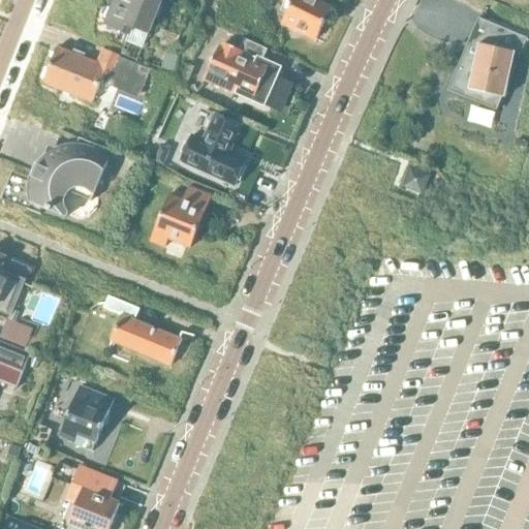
[(143,48),(149,33),(162,1),(159,0),(116,0),(106,24),(129,33),(126,41),(143,48)]
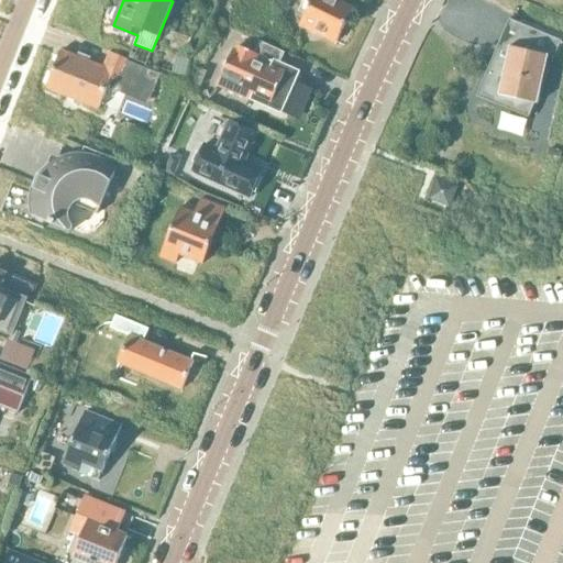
[(311,0),(313,1),(301,24),(338,42),(354,9),(337,0),(311,0)]
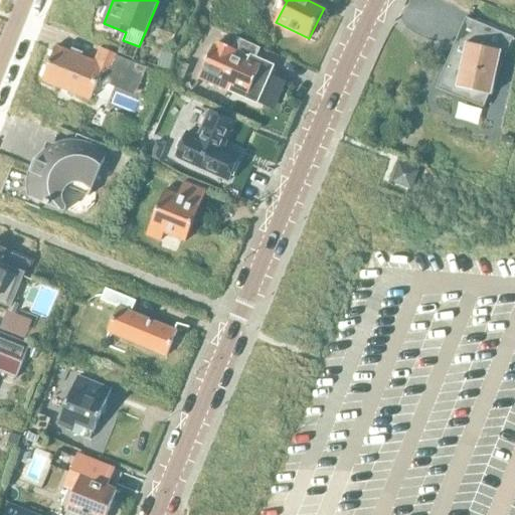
[(503,50),(507,51),(505,56),(506,57),(514,37),(467,17),(437,88),(485,108),(491,95),(493,95),(503,50)]
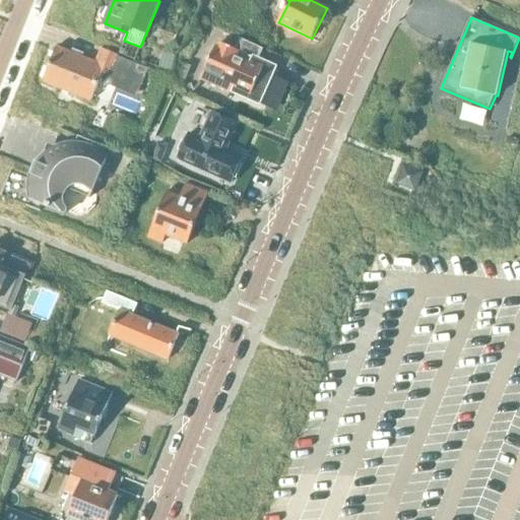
[(241,38),(236,49),(221,43),(219,48),(215,46),(201,77),(261,104),(274,74),(270,72),(274,64),(260,58),(264,48),(241,38)]
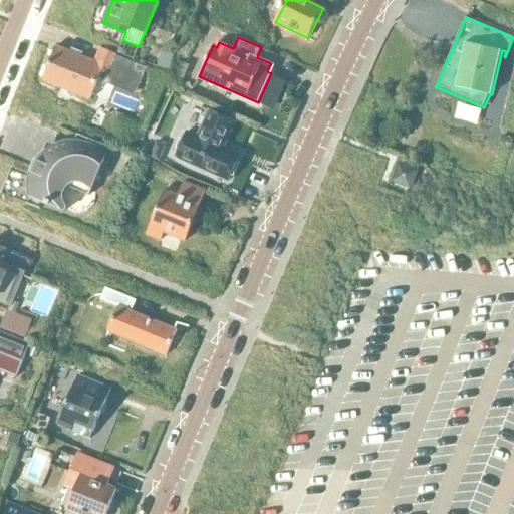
[(146,66),(122,56),(100,47),(94,61),(57,46),(43,79),(90,99),(100,77),(135,91),(146,66)]
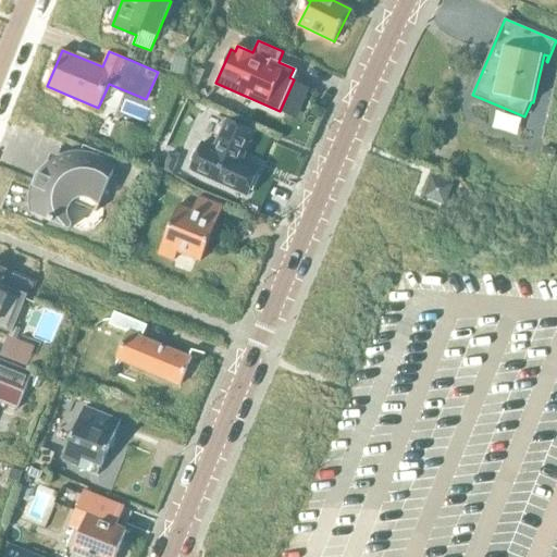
[(175,54),(171,71),(185,75),(188,59),(175,54)]
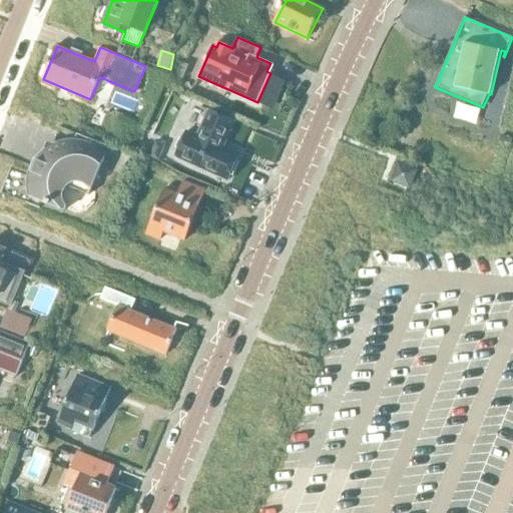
[(192,63),(173,59),(169,76),(188,80),(192,63)]
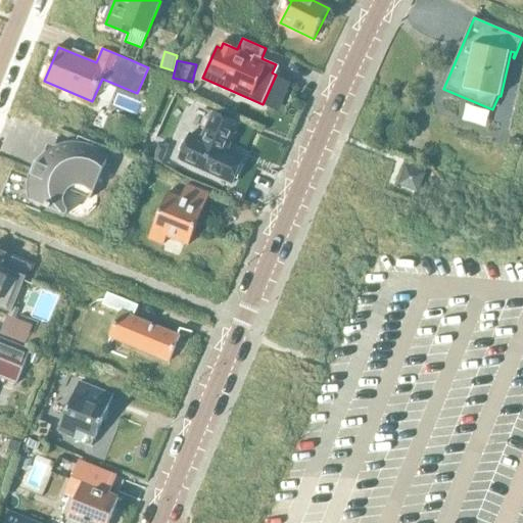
[(189,133),(179,158),(234,183),(245,156),(228,149),(239,121),(215,110),(202,138),(189,133)]
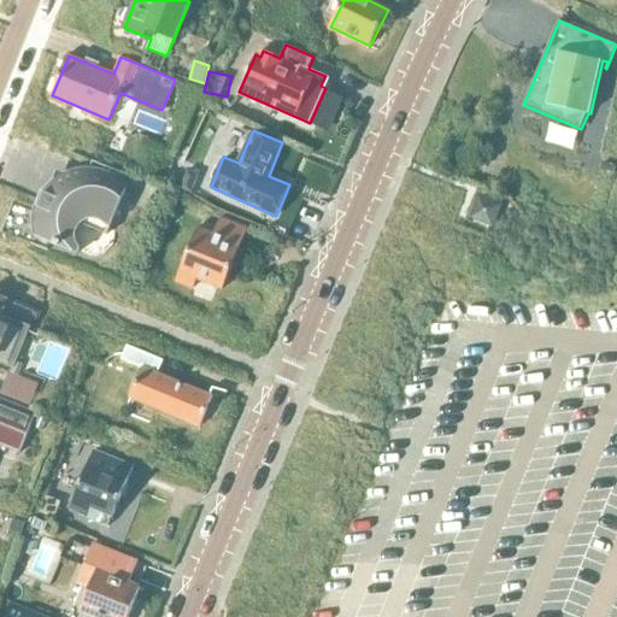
[(34,219),(35,234),(78,251),(81,245),(101,253),(109,234),(129,183),(121,177),(123,172),(93,160),(90,166),(80,168),(66,171),(54,176),(48,183),(45,192),(42,191),(36,205),(34,219)]
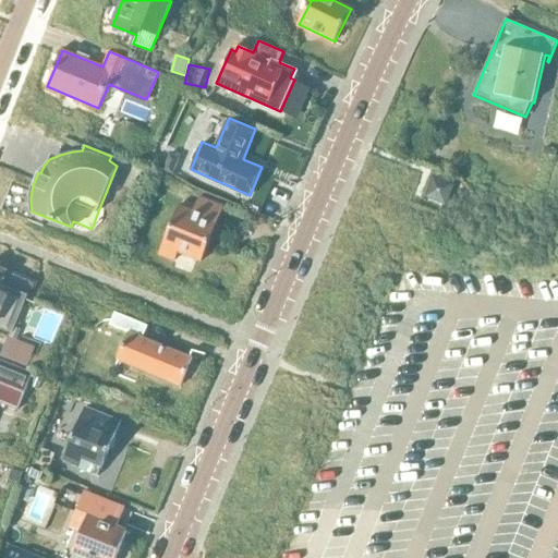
[(180,155),(170,152),(164,168),(173,171),(180,155)]
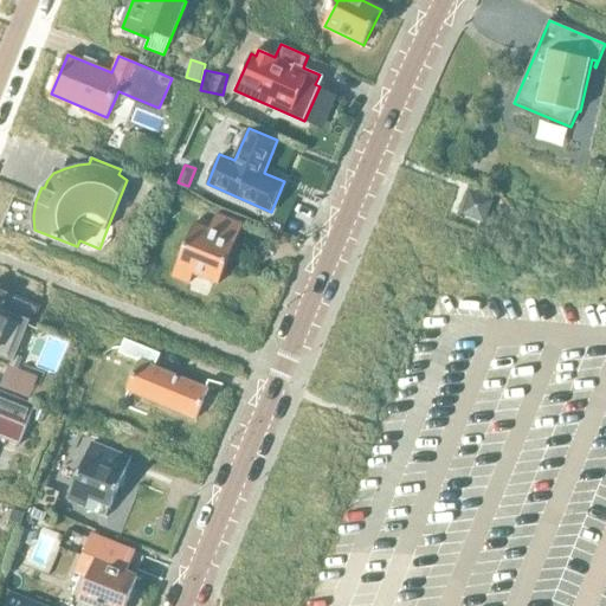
[(474,194),(465,213),(485,220),(492,201),(474,194)]
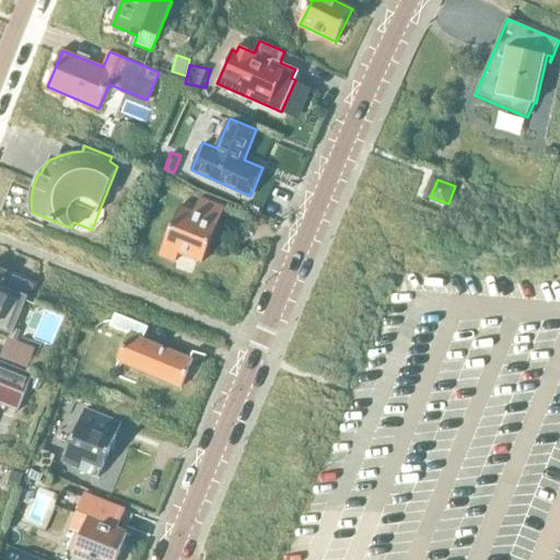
[(202,263),(224,209),(200,198),(195,212),(179,207),(161,255),(175,261),(178,253),(202,263)]
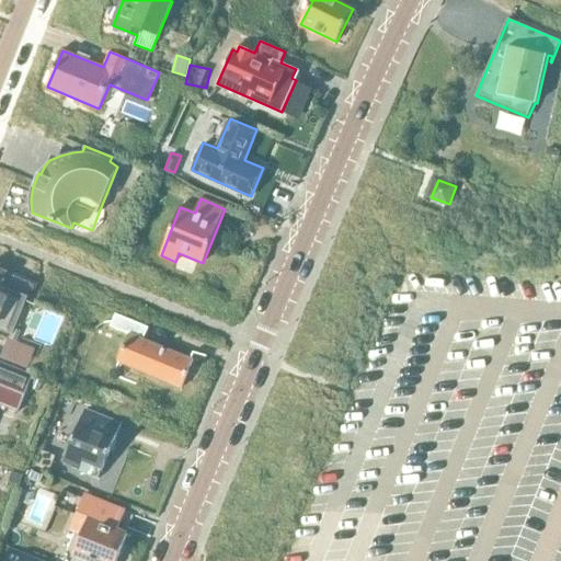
[(11,338),(19,341),(23,331),(15,328),(25,305),(29,306),(38,283),(0,266),(0,329),(12,334),(11,338)]
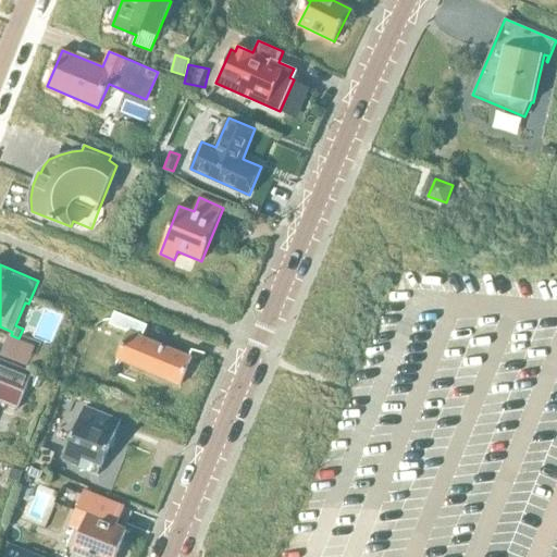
[(138,335),(144,322),(116,311),(111,324),(128,331),(116,359),(181,385),(193,357),(138,335)]
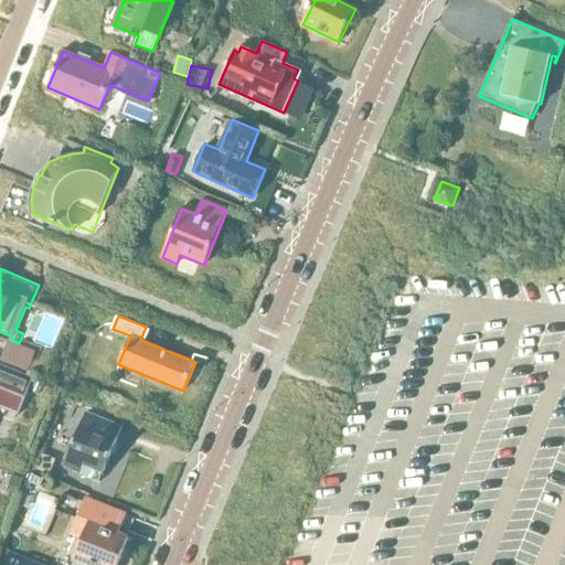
[(35,351),(19,343),(10,340),(0,363),(27,374),(35,351)]
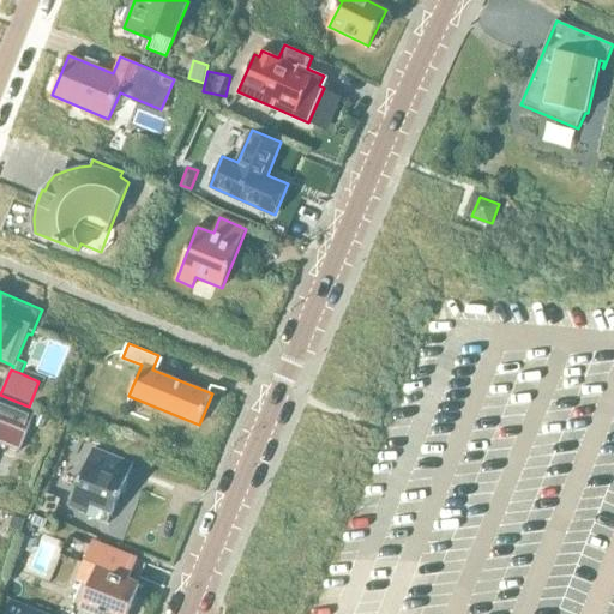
[(37,410),(29,407),(0,395),(0,445),(18,453),(37,410)]
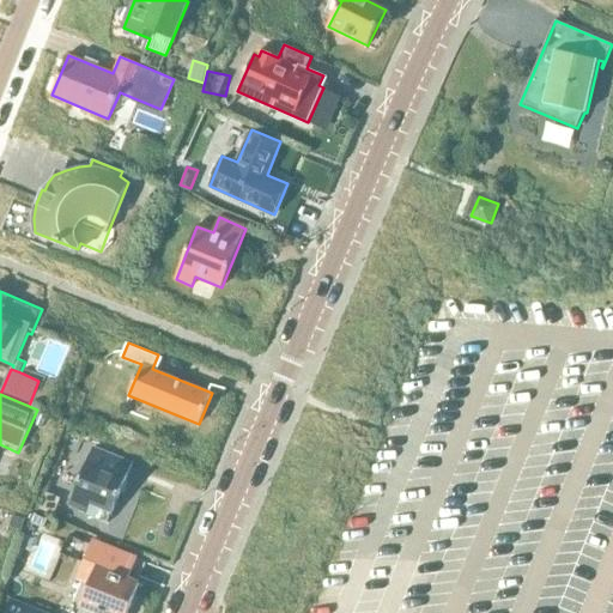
[(107,454),(107,455),(92,449),(87,461),(71,504),(90,511),(87,516),(108,525),(113,511),(132,465),(107,454)]
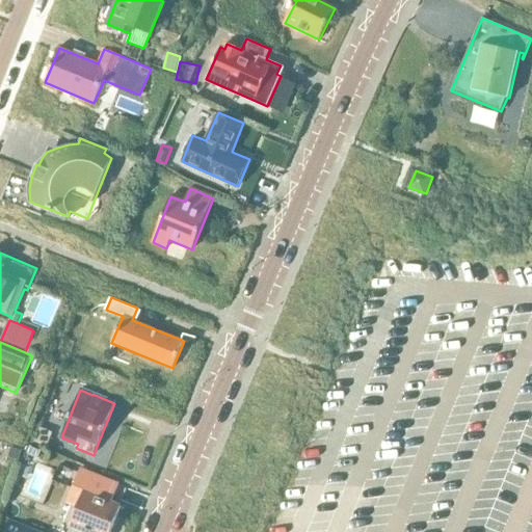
[(44,446),(49,434),(38,429),(33,442),(44,446)]
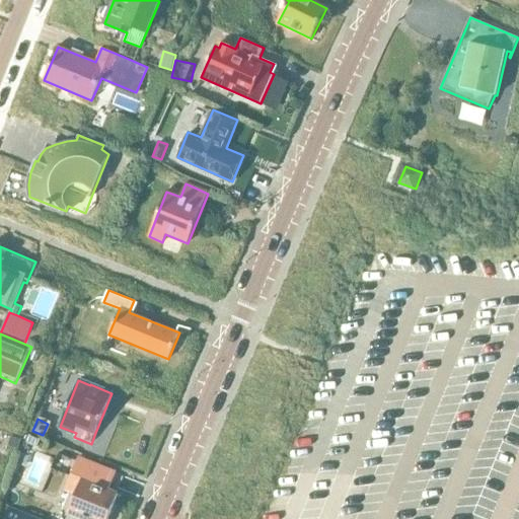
[(39,447),(42,440),(29,435),(26,443),(39,447)]
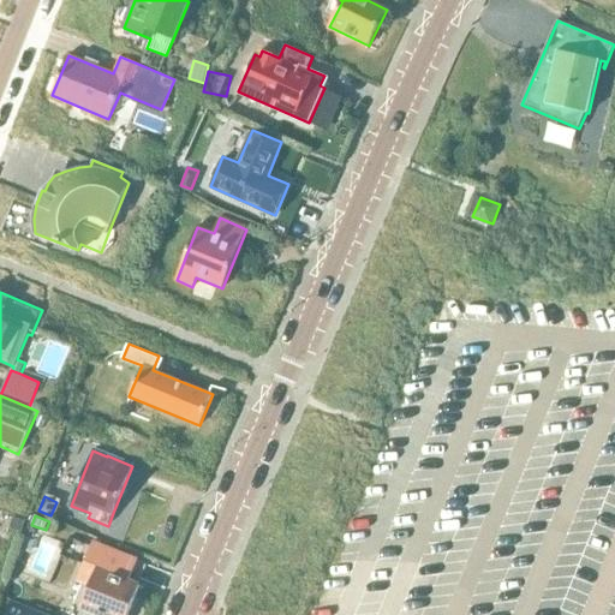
[(22,532),(25,521),(13,517),(10,527),(22,532)]
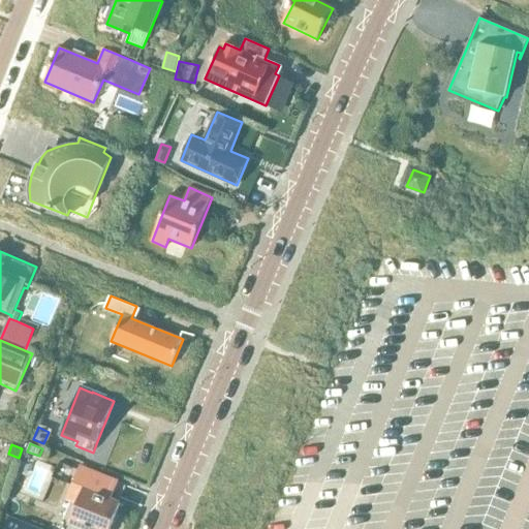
[(87,528),(110,528),(121,503),(111,500),(118,481),(81,466),(67,498),(79,503),(70,522),(87,528)]
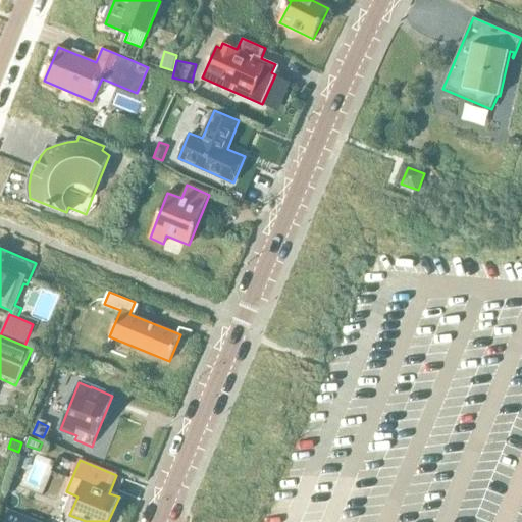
[(40,521),(30,518),(10,510),(4,521),(40,521)]
